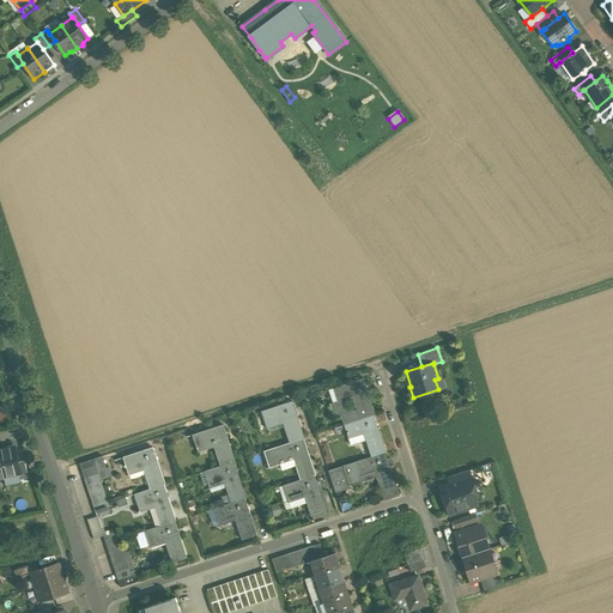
[(376,416),(364,378),(334,388),(339,401),(353,398),(360,420),(375,416),(376,416)]
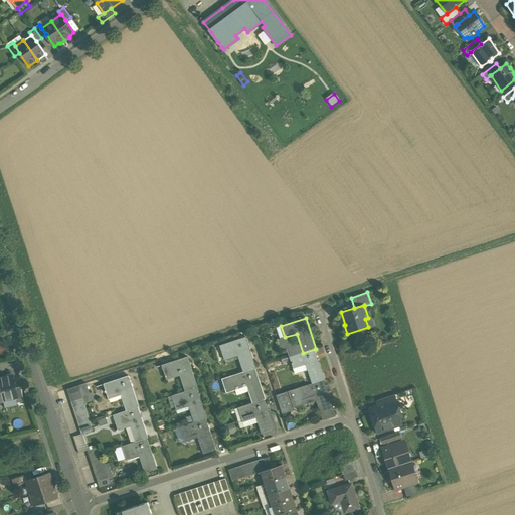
[(256,368),(245,337),(220,345),(224,357),(237,352),(244,372),(255,368),(256,368)]
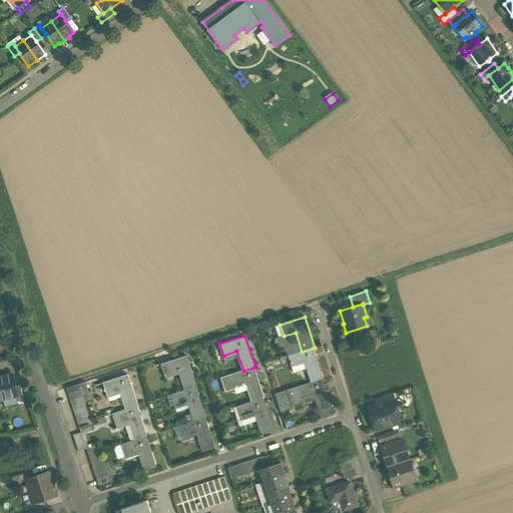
[(324,378),(314,348),(302,352),(289,356),(293,368),(305,364),(311,382),(323,379),(324,378)]
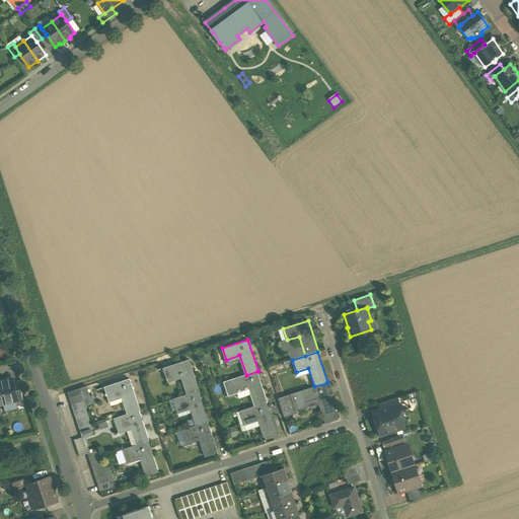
[(190,359),(163,367),(167,379),(180,375),(187,394),(199,390),(200,390),(190,359)]
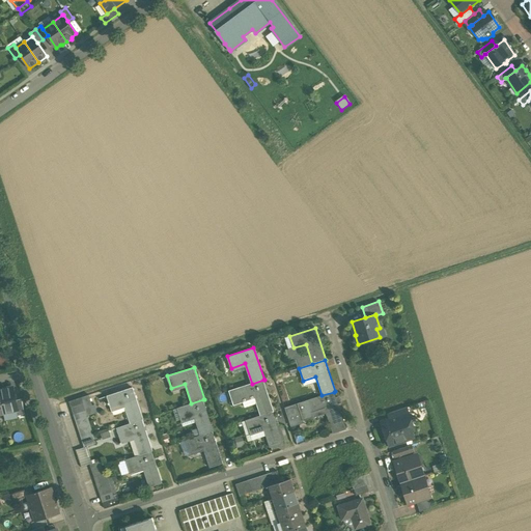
[(252,384),(229,391),(234,406),(244,402),(243,399),(254,396),(260,416),(273,412),(274,412),(263,380),(252,384)]
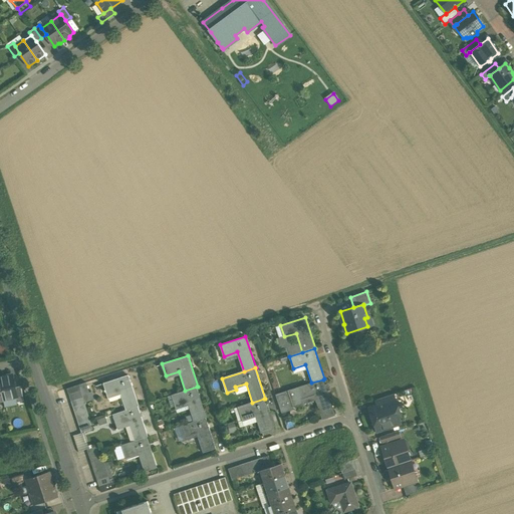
[(12,374),(0,376),(0,386),(3,401),(16,398),(17,398),(15,388),(12,374)]
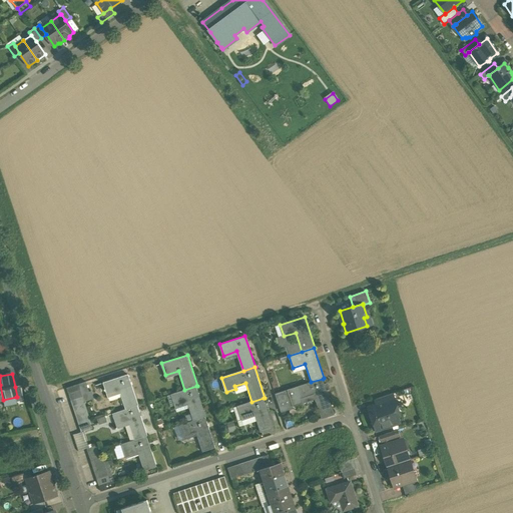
[(128,375),(103,383),(107,394),(119,390),(126,410),(138,406),(128,375)]
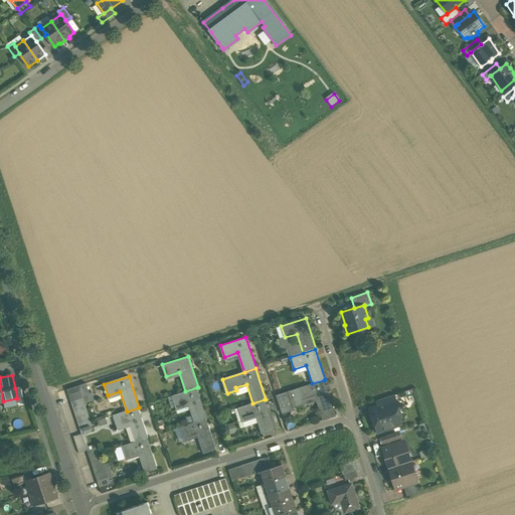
[(312,383),(299,388),(303,399),(304,399),(316,395),(322,414),(334,410),(324,380),(312,383)]
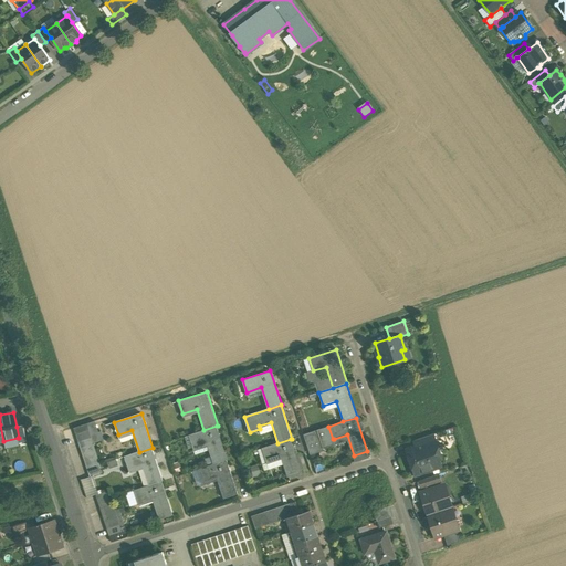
[(95,421),(73,428),(75,435),(88,430),(96,427),(95,421)]
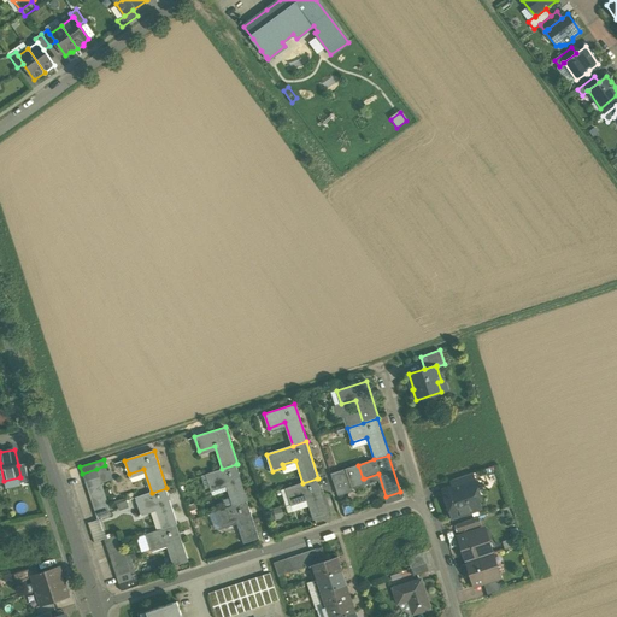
[(24,464),(18,465),(21,477),(19,477),(21,483),(29,481),(24,464)]
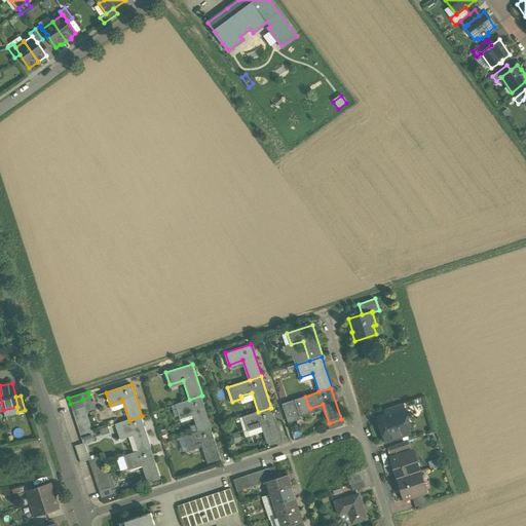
[(189,400),(176,405),(180,416),(192,412),(198,431),(211,427),(212,427),(201,396),(189,400)]
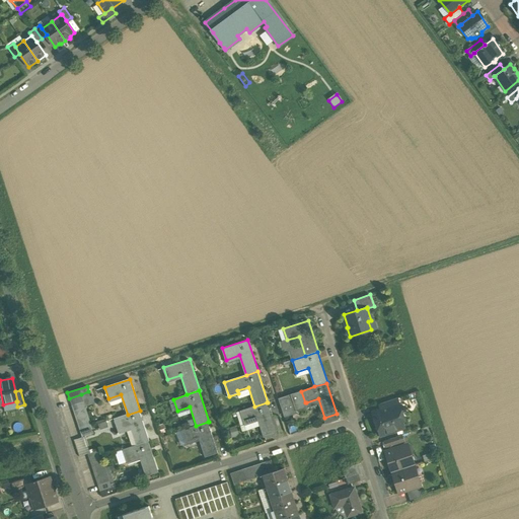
[(88,391),(81,394),(83,401),(85,406),(95,403),(92,396),(90,396),(88,391)]
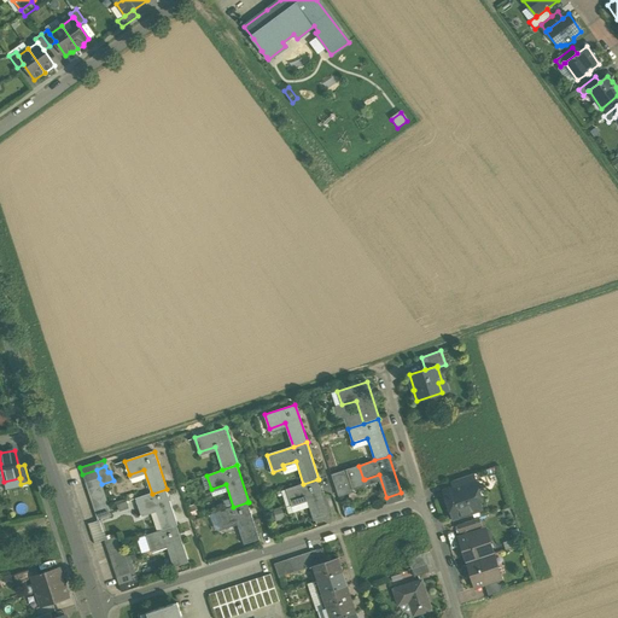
[(363,479),(359,466),(347,470),(354,490),(355,490),(366,485),(365,479),(363,479)]
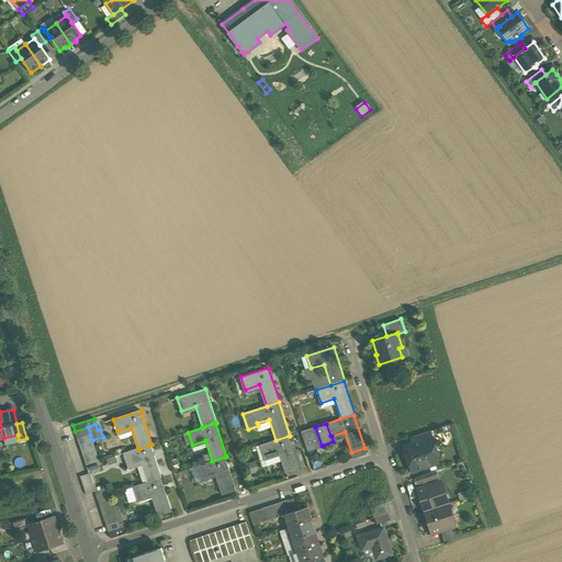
[(88,427),(75,431),(78,439),(90,435),(88,427)]
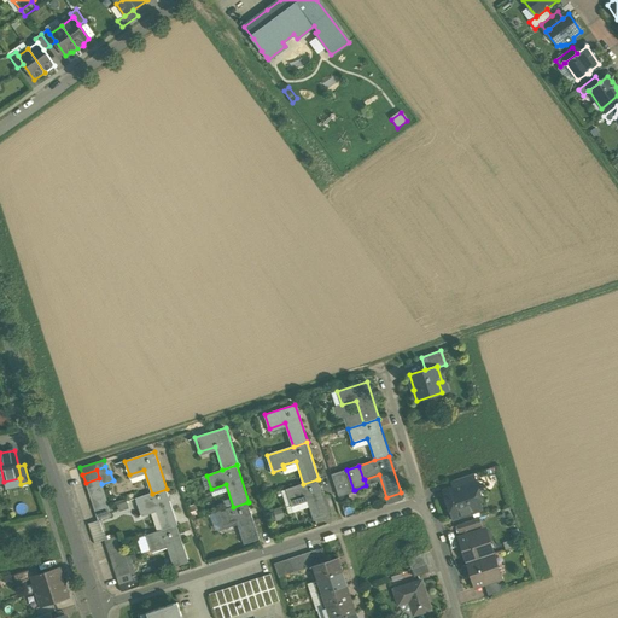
[(347,470),(332,474),(339,497),(355,491),(355,490),(354,490),(347,470)]
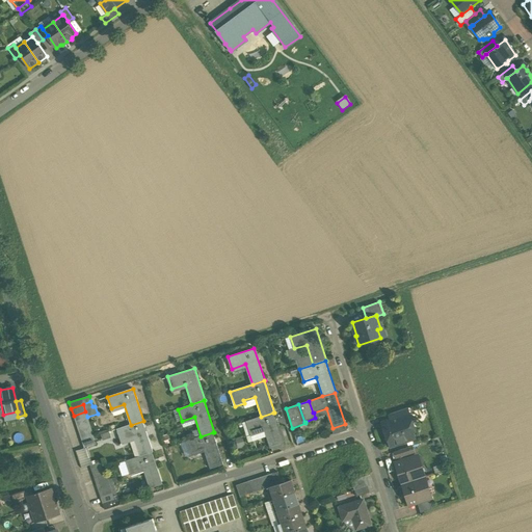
[(406,408),(389,414),(391,420),(408,415),(406,408)]
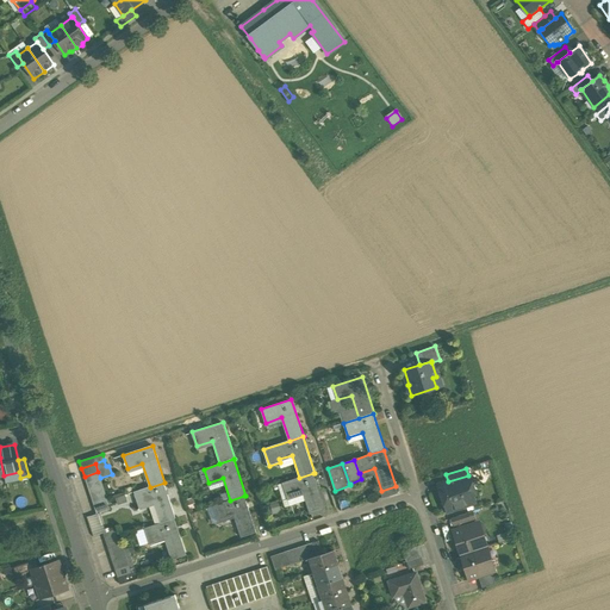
[(98,472),(85,477),(87,484),(100,479),(100,478),(98,472)]
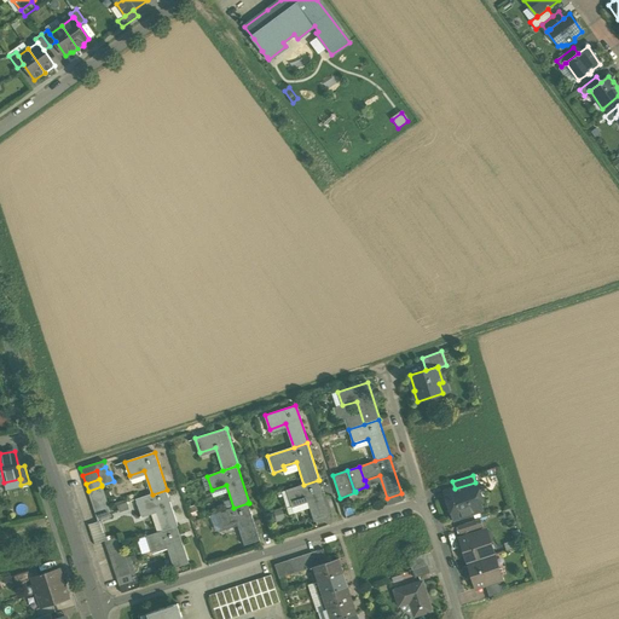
[(304,485),(287,490),(291,504),(307,499),(314,522),(330,516),(318,480),(304,485)]
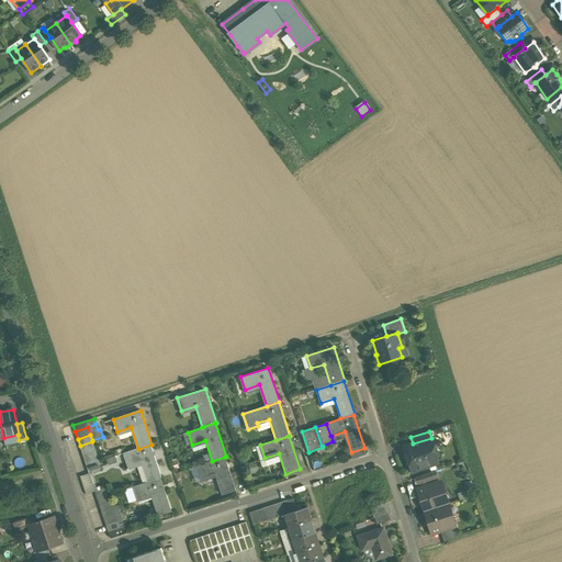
[(413,444),(404,447),(406,454),(408,454),(409,461),(408,462),(412,472),(437,463),(435,456),(437,453),(435,446),(431,445),(429,439),(433,438),(431,438),(413,444)]
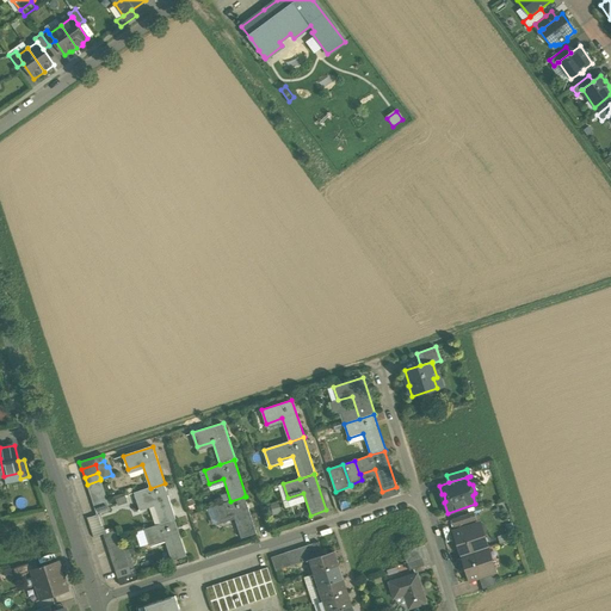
[(100,480),(87,485),(90,492),(103,487),(100,480)]
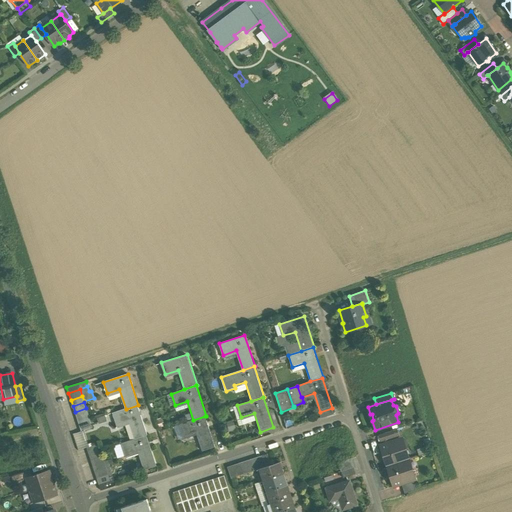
[(126,409),(112,413),(116,424),(129,420),(135,439),(147,435),(148,435),(138,405),(126,409)]
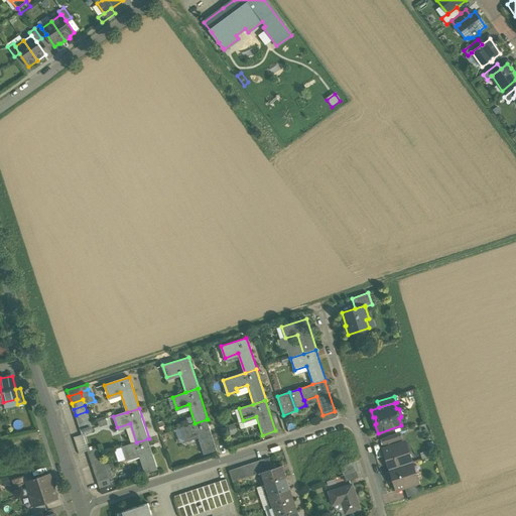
[(87,411),(76,415),(78,421),(89,417),(87,411)]
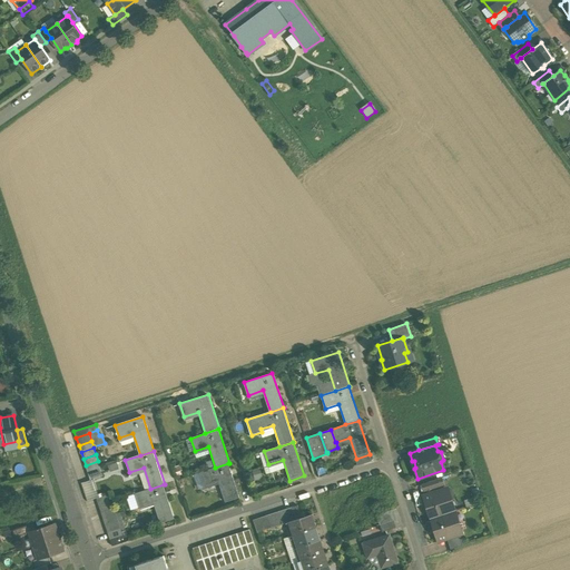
[(370,454),(356,459),(359,465),(372,461),(370,454)]
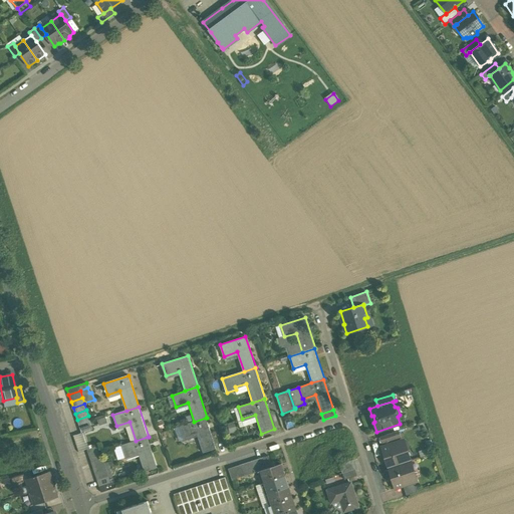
[(88,416),(77,420),(79,426),(90,422),(88,416)]
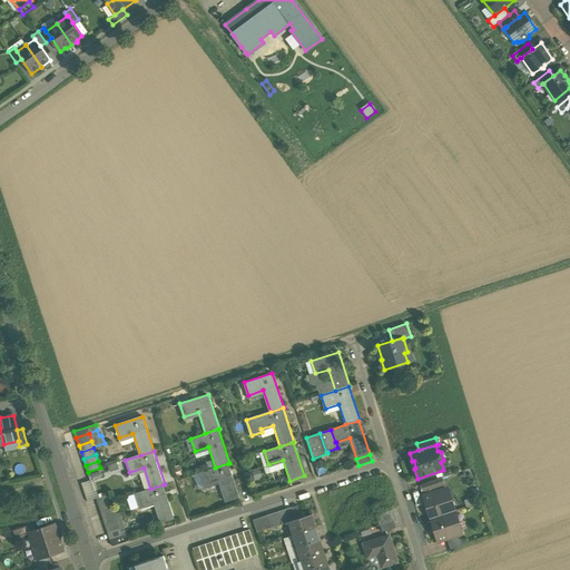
[(106,473),(117,473),(118,462),(106,462),(106,473)]
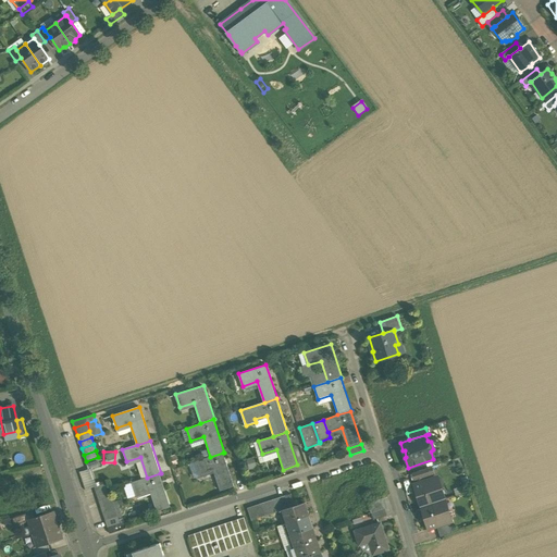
[(210,457),(196,462),(199,473),(213,469),(220,490),(234,485),(223,453),(210,457)]
